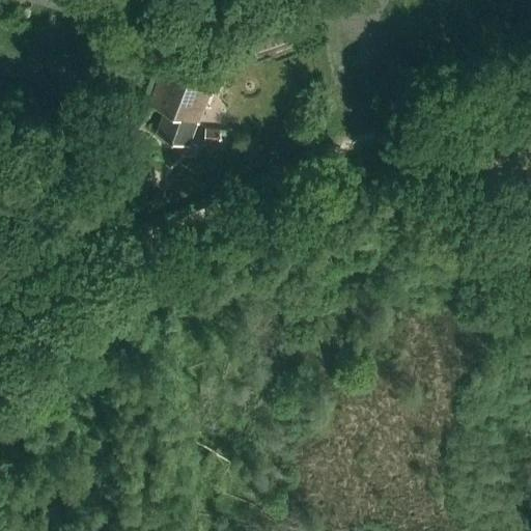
[(250,24),(260,59),(300,47),(289,12),(250,24)]
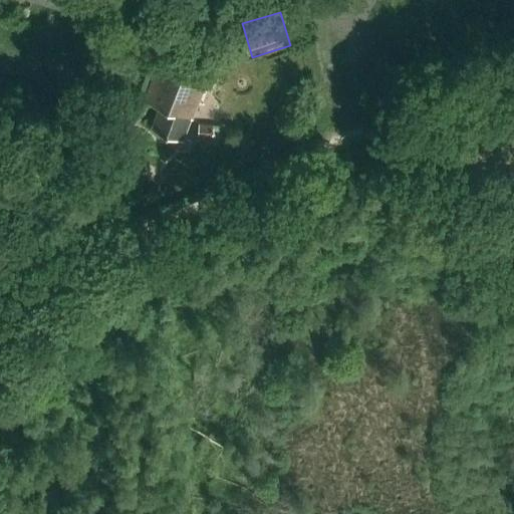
[(192,119),(213,65),(165,47),(145,100),(160,106),(152,129),(183,141),(191,119),(192,119)]
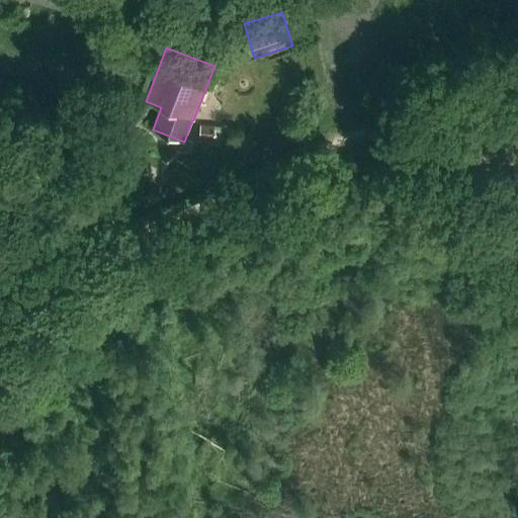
[(217,124),(199,123),(198,136),(203,136),(216,137),(217,124)]
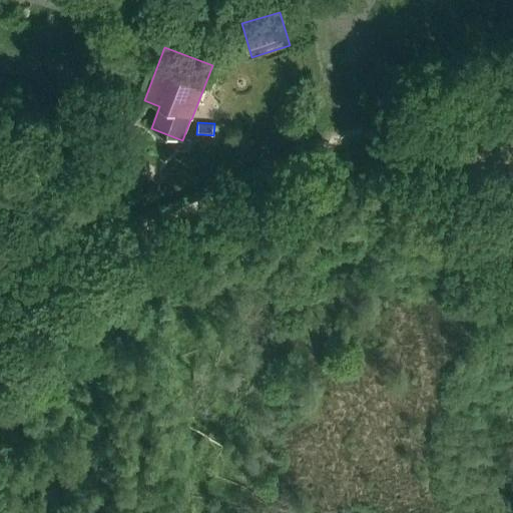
[(212,145),(213,135),(201,134),(200,144),(212,145)]
